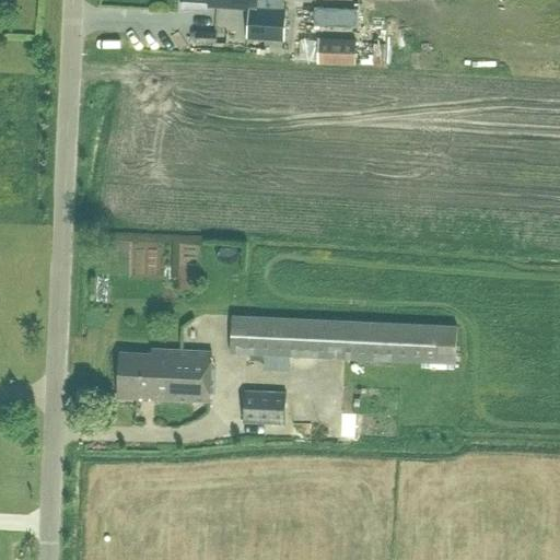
[(283,41),(286,9),(255,7),(255,0),(182,0),(183,1),(207,2),(206,6),(248,9),(246,37),(283,41)]
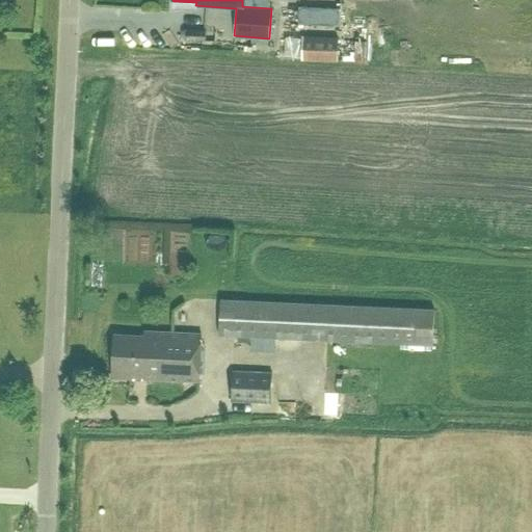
[(323,0),(324,18),(343,17),(342,0),(323,0)]
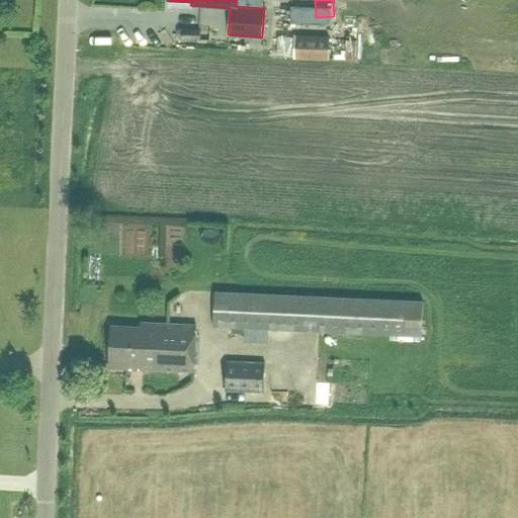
[(179,39),(200,40),(201,29),(180,27),(179,39)]
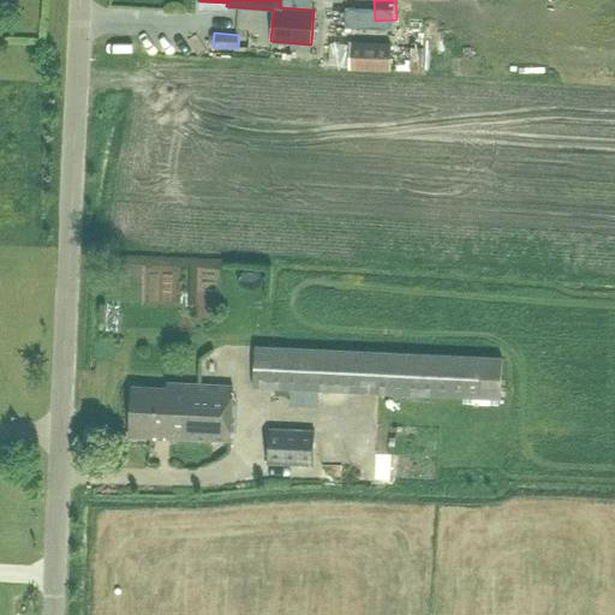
[(350,39),(348,67),(389,70),(390,41),(350,39)]
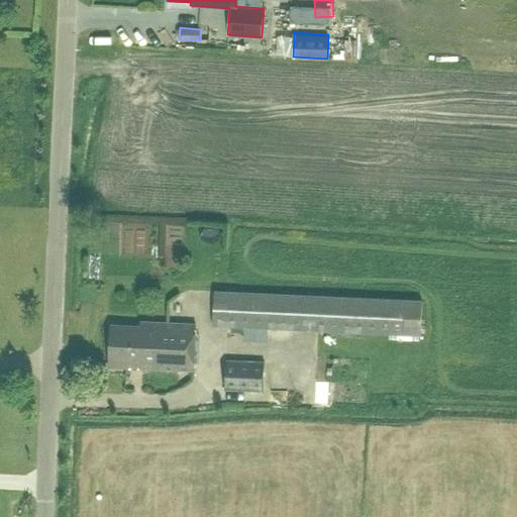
[(196,228),(195,241),(211,242),(212,229),(196,228)]
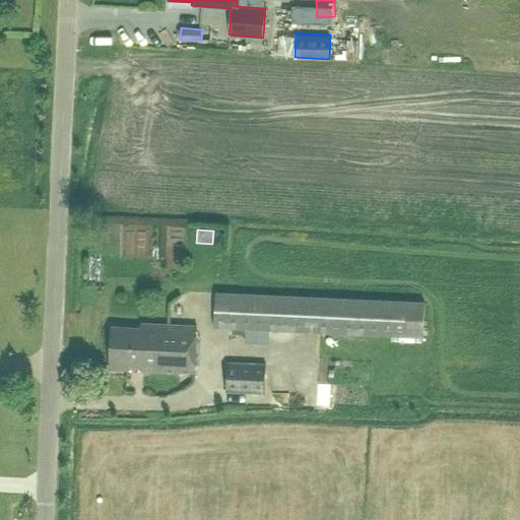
[(421,338),(424,301),(214,290),(213,328),(319,333),(421,338)]
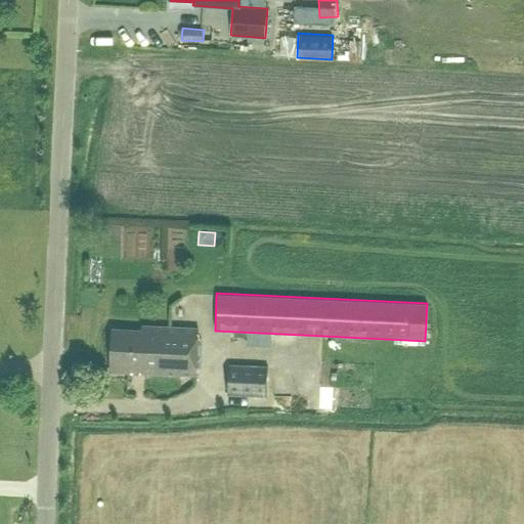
[(194,376),(197,328),(140,324),(140,329),(112,328),(110,372),(194,376)]
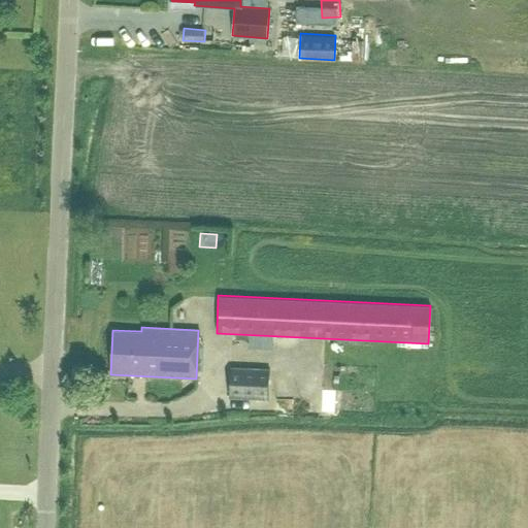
[(269,401),(270,384),(271,371),(259,370),(230,369),(230,380),(229,398),(258,400),(269,401)]
